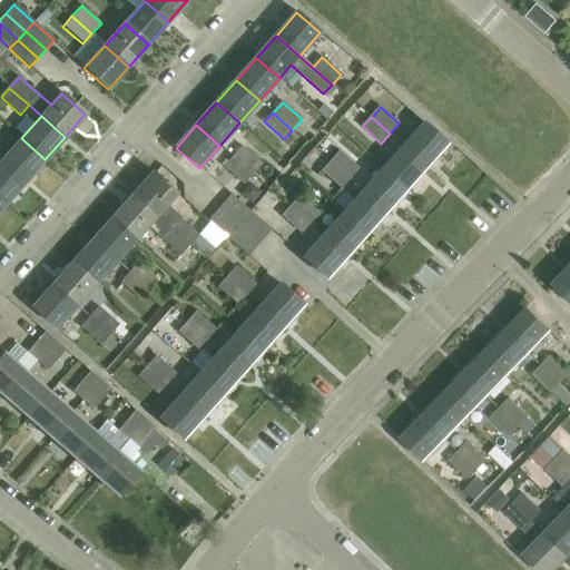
[(403,147),(425,167),(445,145),(423,125),(403,147)]
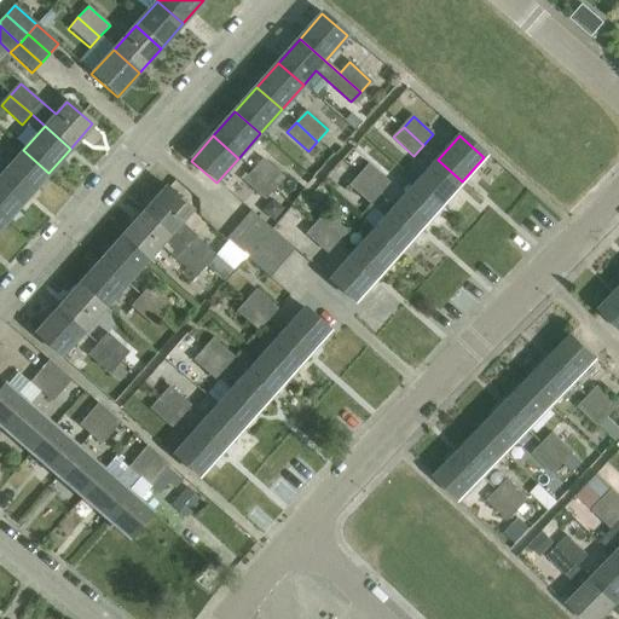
[(1,174),(27,197),(48,173),(23,150),(1,174)]
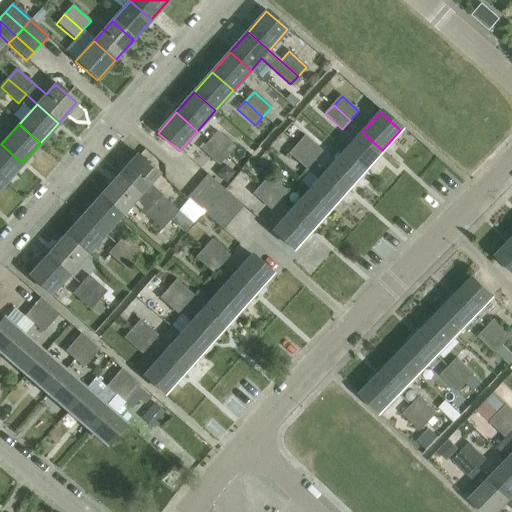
[(209,142),(226,157),(235,147),(218,132),(209,142)]
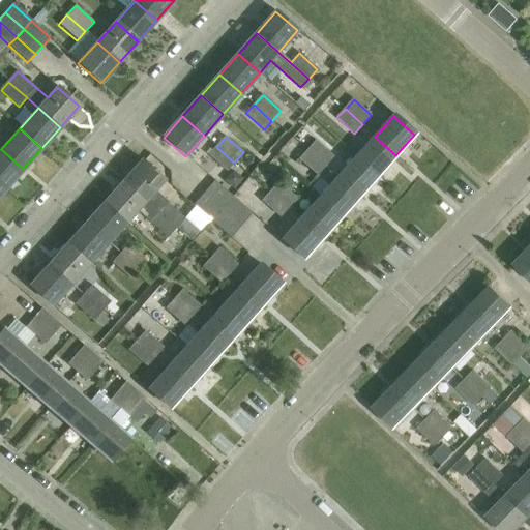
[(356,157),(377,177),(395,155),(375,137),(356,157)]
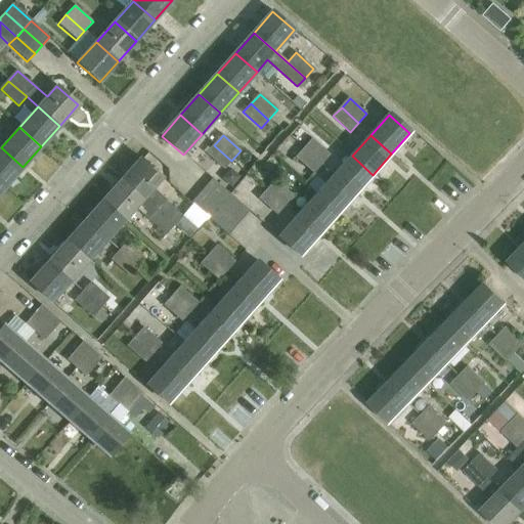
[(304,148),(321,164),(330,155),(311,139),(304,148)]
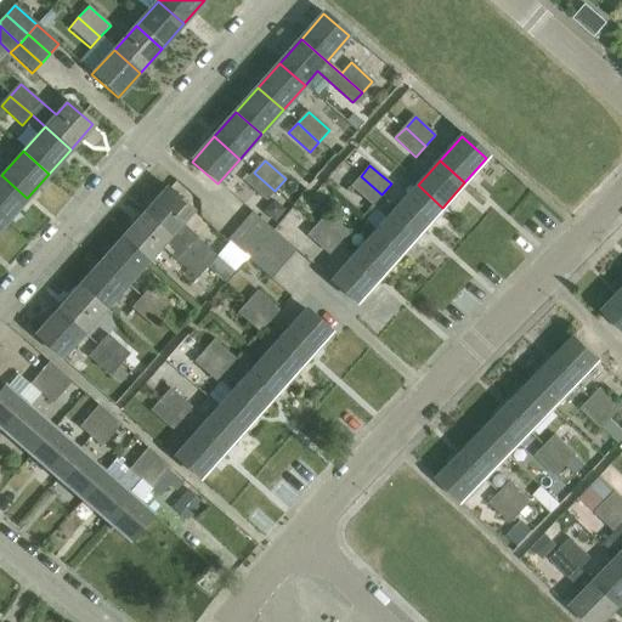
[(265,201),(275,191),(254,173),(246,182),(265,201)]
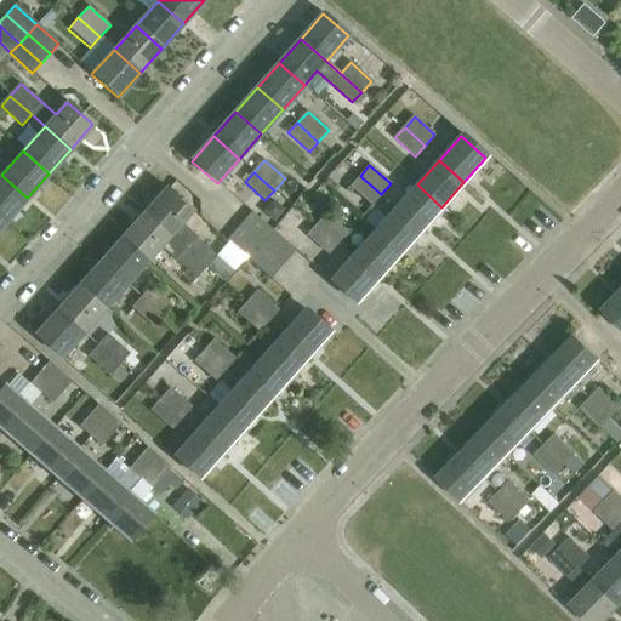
[(1,175),(0,176),(0,217),(5,222),(27,198),(1,175)]
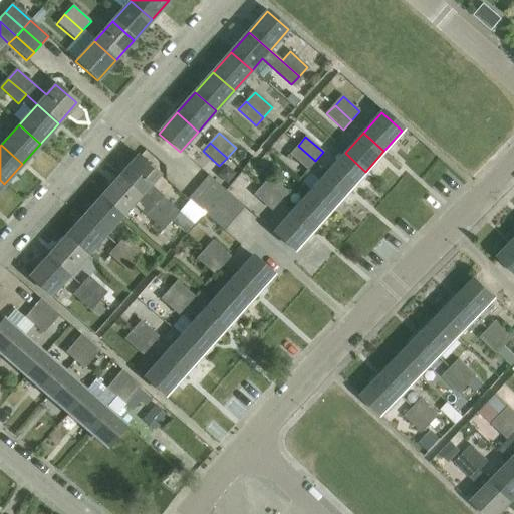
[(298,146),(290,155),(307,170),(315,161),(298,146)]
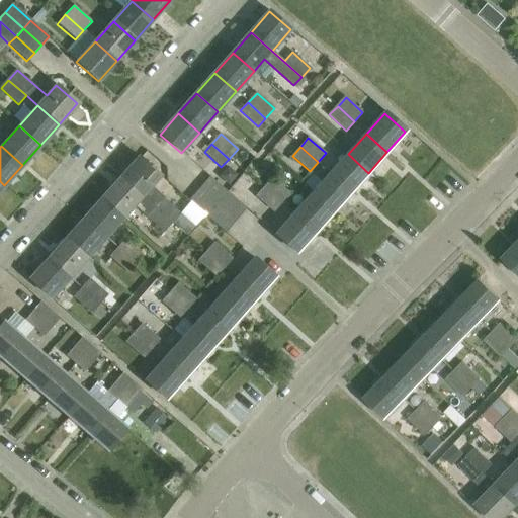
[(350,193),(368,173),(348,154),(330,174),(350,193)]
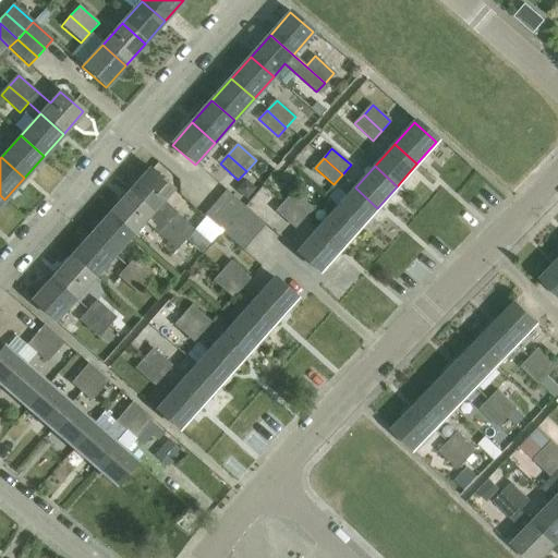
[(149,169),(130,192),(185,241),(194,231),(162,202),(172,190),(149,169)]
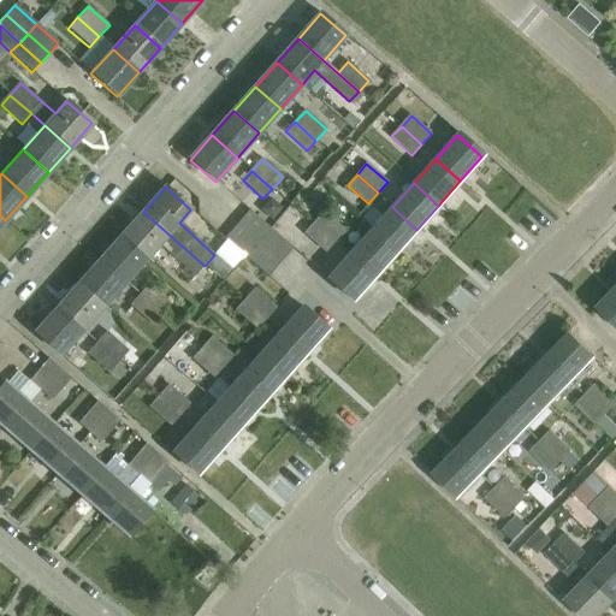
[(395,254),(416,230),(392,207),(371,232),(395,254)]
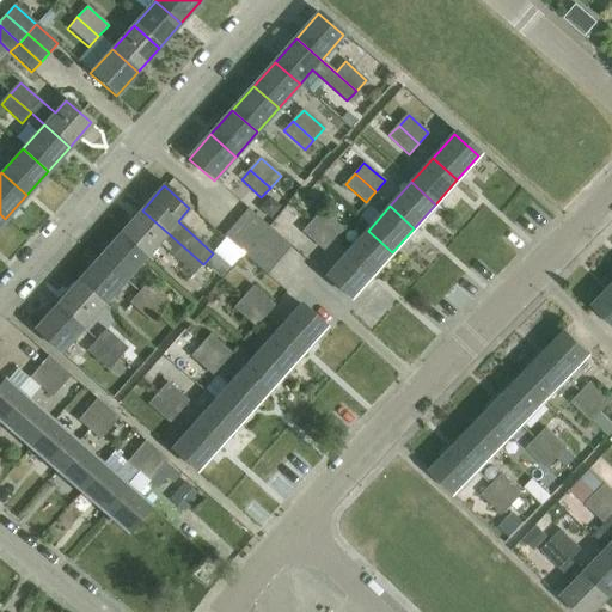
[(292,207),(283,228),(299,236),(308,213),(292,207)]
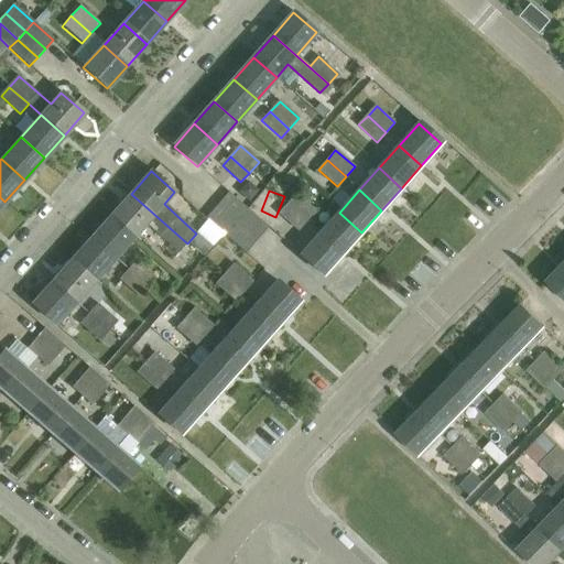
[(219,202),(240,219),(247,210),(227,193),(219,202)]
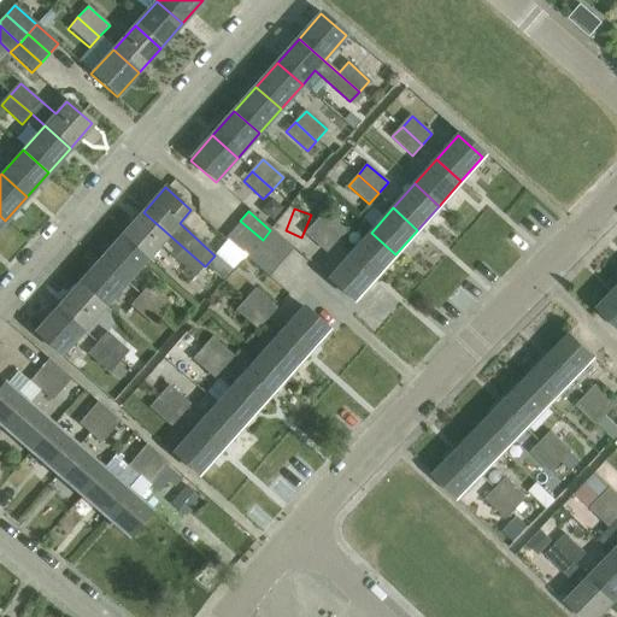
[(144,212),(122,236),(147,259),(160,245),(195,276),(198,275),(209,285),(199,295),(206,303),(223,285),(204,268),(205,266),(144,212)]
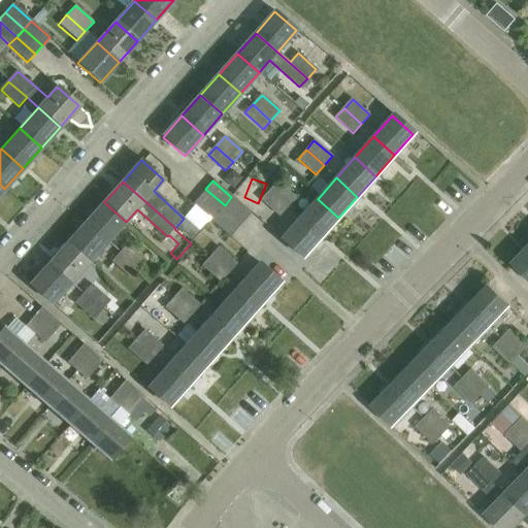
[(269,191),(287,206),(295,197),(277,182),(269,191)]
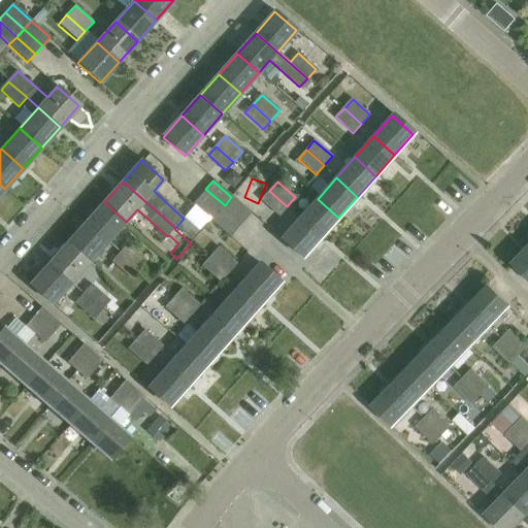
[(205,189),(198,197),(218,213),(225,205),(205,189)]
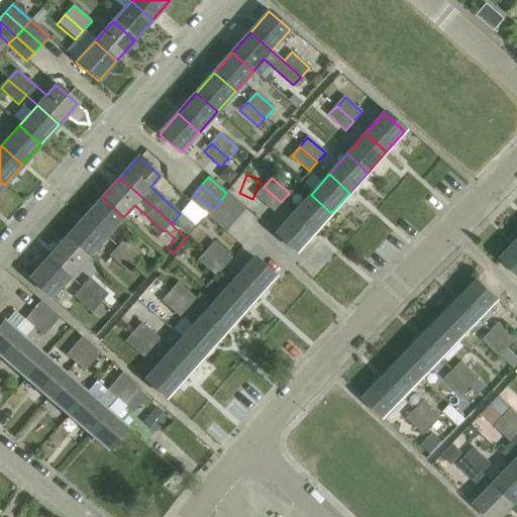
[(264,187),(255,196),(273,211),(281,202),(264,187)]
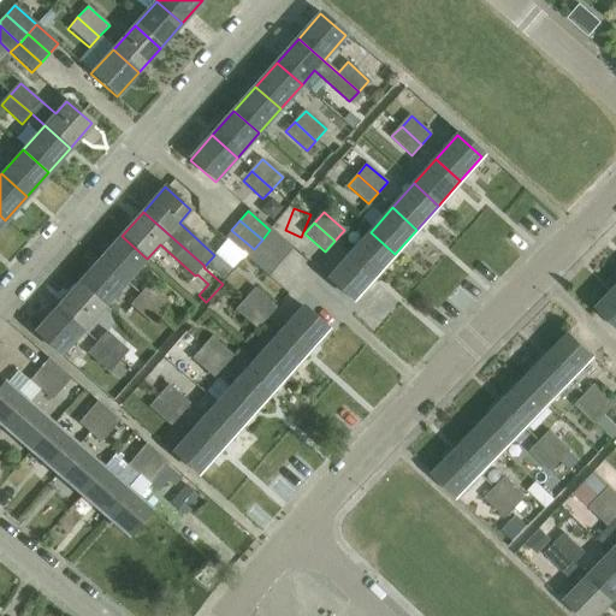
[(246,258),(254,249),(231,230),(224,240),(246,258)]
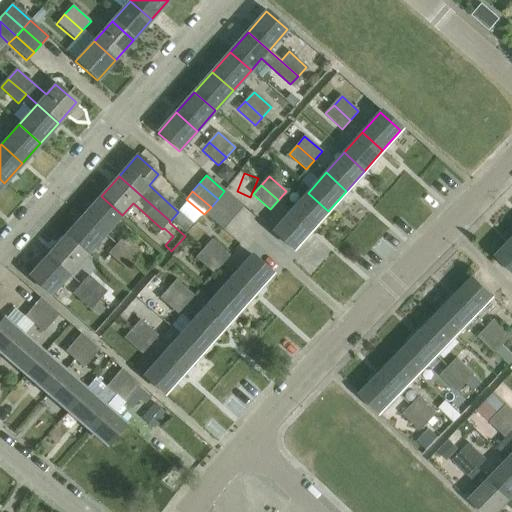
[(224,191),(218,199),(236,214),(243,207),(224,191)]
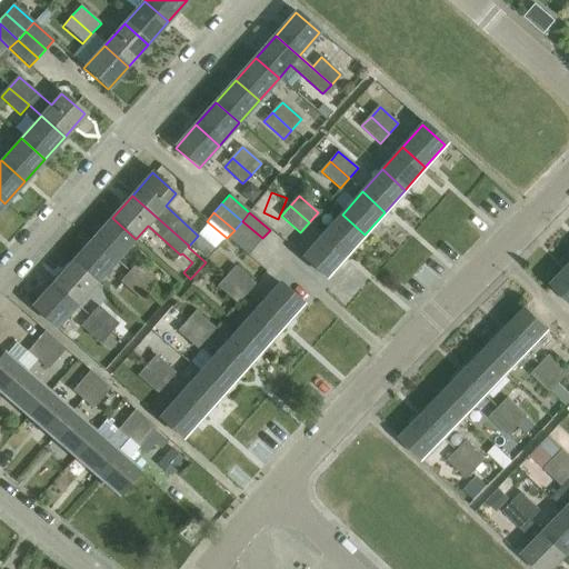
[(322,237),(345,257),(365,235),(342,215),(322,237)]
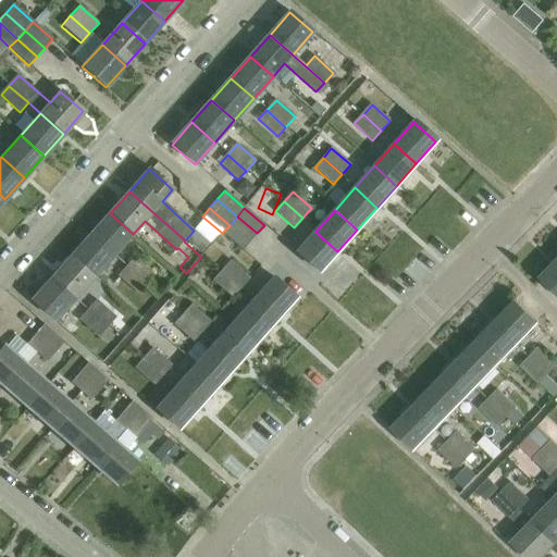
[(90,235),(113,256),(133,234),(110,213),(90,235)]
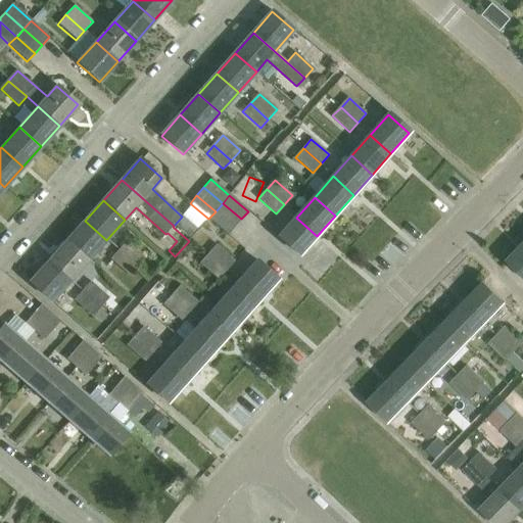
[(216,211),(234,227),(241,219),(223,203),(216,211)]
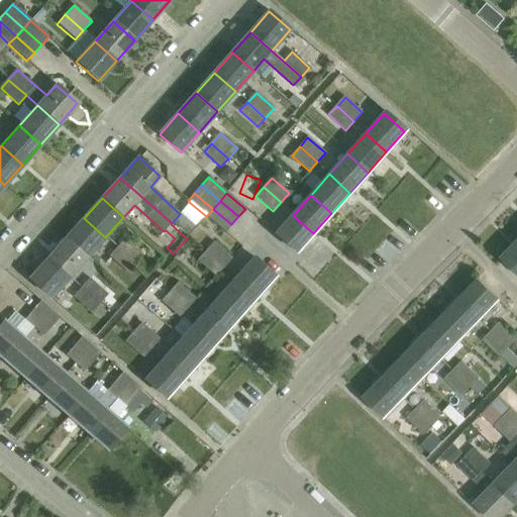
[(231,224),(213,209),(206,216),(224,232),(231,224)]
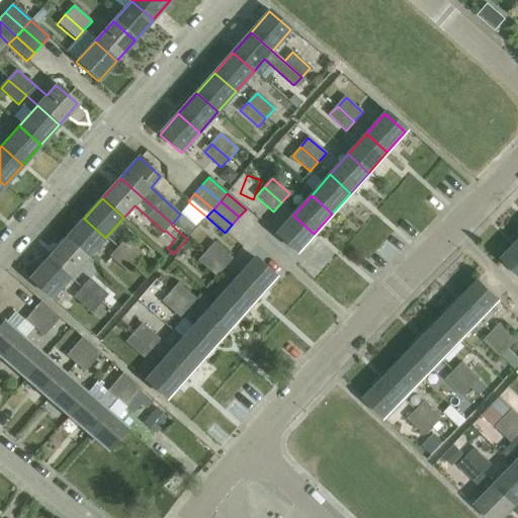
[(295,254),(314,234),(293,216),(274,236),(295,254)]
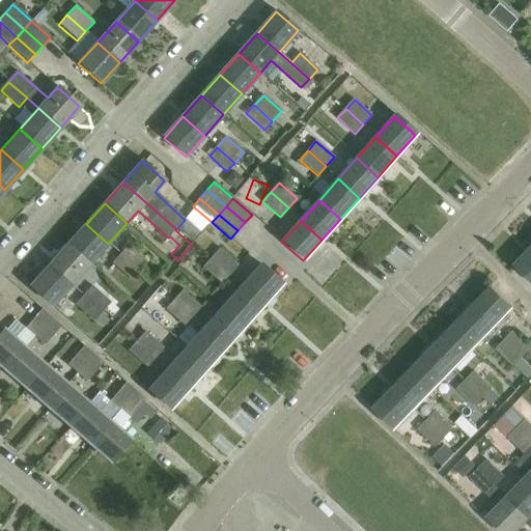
[(86,224),(67,245),(89,264),(108,244),(86,224)]
